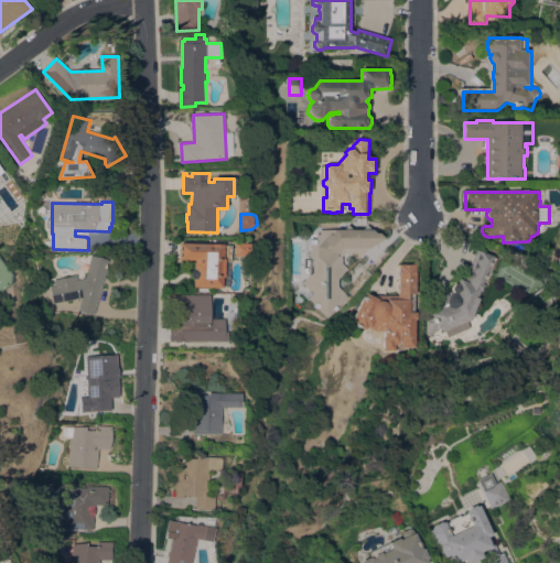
[(330,318),(310,301),(315,294),(305,284),(321,267),(315,262),(316,261),(310,256),(313,252),(313,240),(318,239),(322,235),(322,230),(345,230),(351,226),(354,230),(365,230),(368,226),(373,230),(376,230),(386,238),(380,244),(377,242),(363,258),(358,253),(347,255),(345,257),(344,264),(350,269),(342,278),(341,280),(341,288),(350,296),(330,318)]
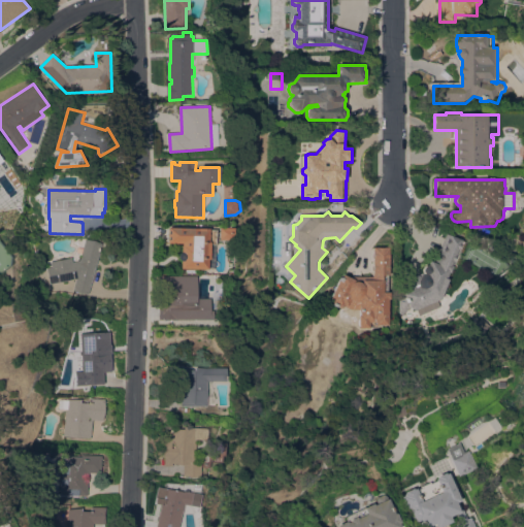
[(208,230),(208,231),(216,231),(216,245),(210,244),(209,260),(207,260),(207,270),(182,269),(182,261),(179,260),(179,258),(179,256),(181,254),(182,253),(183,244),(179,244),(179,245),(168,244),(169,228),(208,230)]
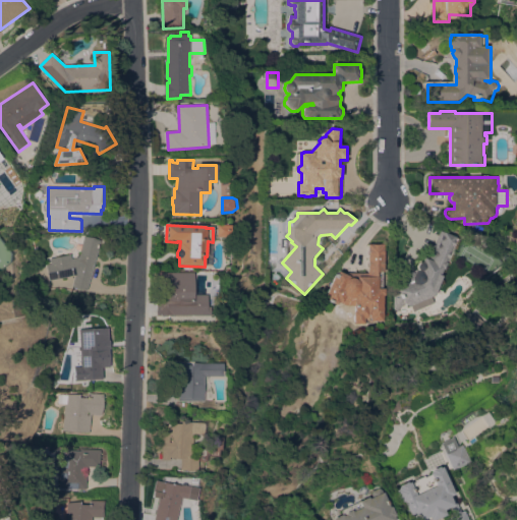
[(216,237),(228,237),(228,227),(216,227),(216,237)]
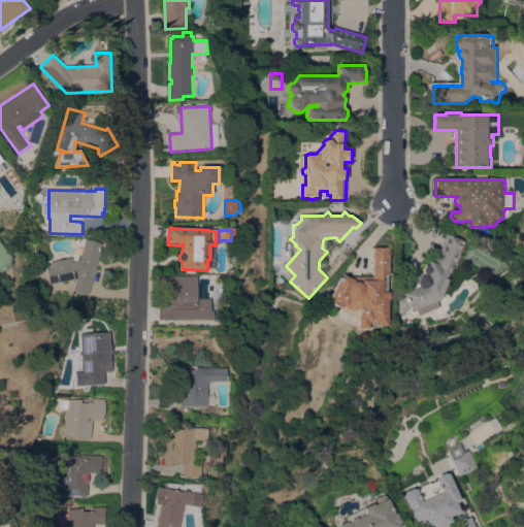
[(467,243),(463,253),(461,251),(459,257),(461,258),(457,269),(455,268),(452,273),(451,273),(449,280),(451,280),(443,300),(416,311),(413,308),(404,317),(402,314),(402,284),(405,283),(404,283),(408,281),(408,280),(413,277),(414,278),(425,273),(425,270),(427,267),(428,266),(431,265),(432,261),(437,263),(449,234),(464,240),(464,241),(467,243)]
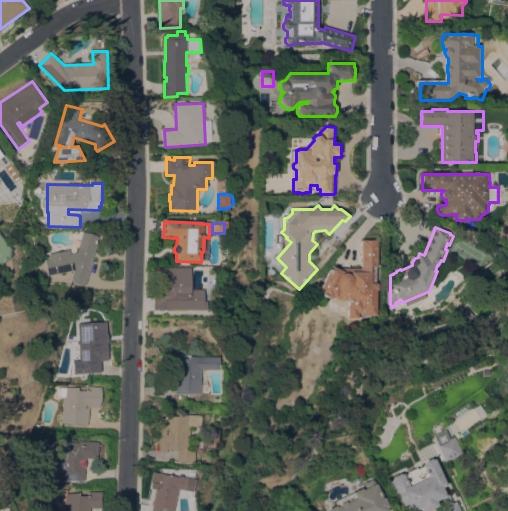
[(88,286),(82,285),(78,284),(73,282),(76,271),(51,276),(48,261),(53,260),(51,254),(72,250),(73,255),(78,254),(82,248),(81,248),(84,233),(92,234),(100,237),(88,286)]
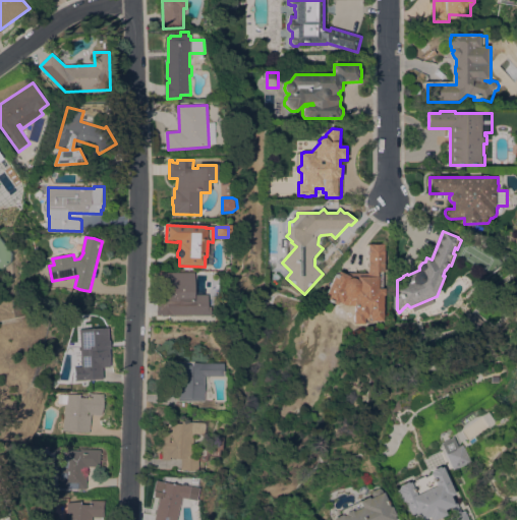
[(372,322),(372,319),(366,319),(366,324),(355,324),(355,311),(357,311),(357,309),(356,309),(356,306),(348,306),(340,302),(339,305),(327,300),(336,278),(338,279),(341,272),(347,275),(370,274),(369,245),(386,245),(387,272),(384,272),(384,289),(387,289),(387,296),(386,296),(386,305),(385,305),(385,321),(372,322)]
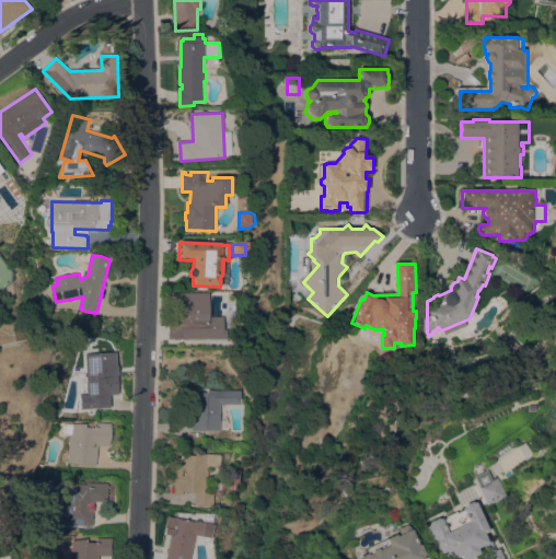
[(171,340),(171,304),(166,304),(166,293),(174,292),(174,293),(209,293),(209,317),(223,317),(223,330),(227,330),(227,340),(171,340)]
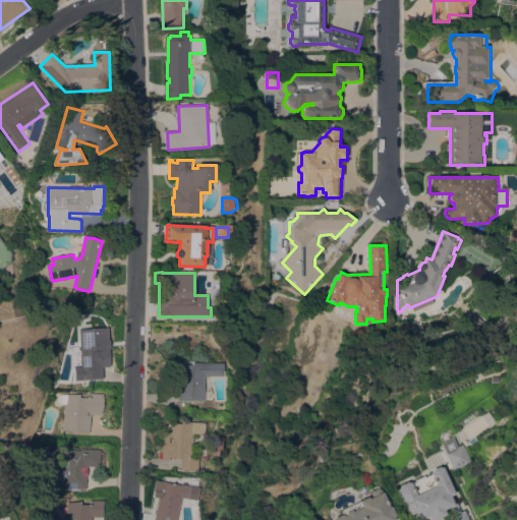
[(483,322),(475,332),(467,325),(474,314),(483,322)]
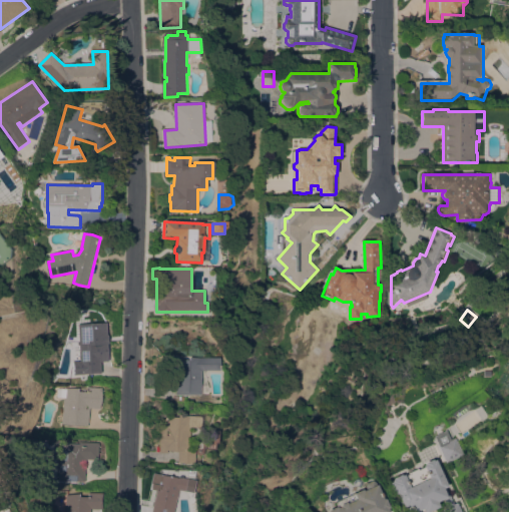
[(80,362),(78,324),(101,322),(103,346),(110,345),(111,364),(103,364),(104,375),(88,376),(89,380),(84,381),(83,377),(82,377),(81,375),(71,375),(73,362),(80,362)]
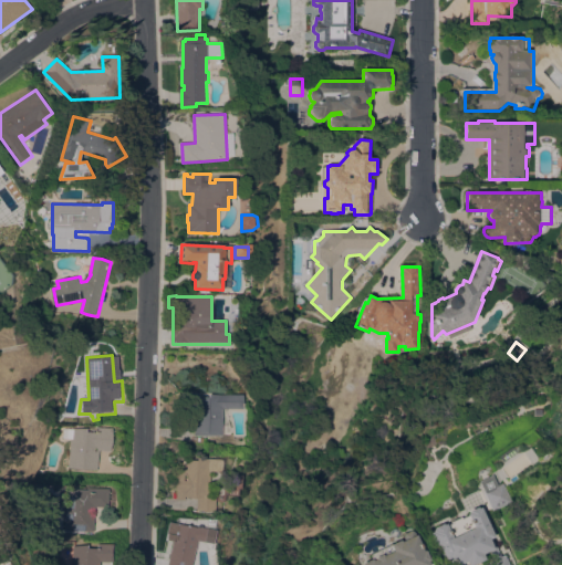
[(193,437),(193,410),(180,410),(180,393),(197,393),(197,398),(207,398),(207,393),(221,393),(221,396),(241,396),(241,409),(221,409),(221,437),(193,437)]
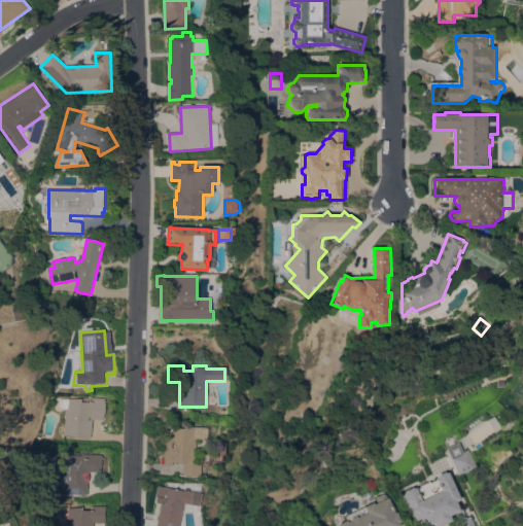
[(106,399),(105,421),(94,420),(93,439),(67,436),(68,409),(63,409),(64,399),(69,400),(69,399),(82,400),(82,404),(93,404),(93,398),(106,399)]
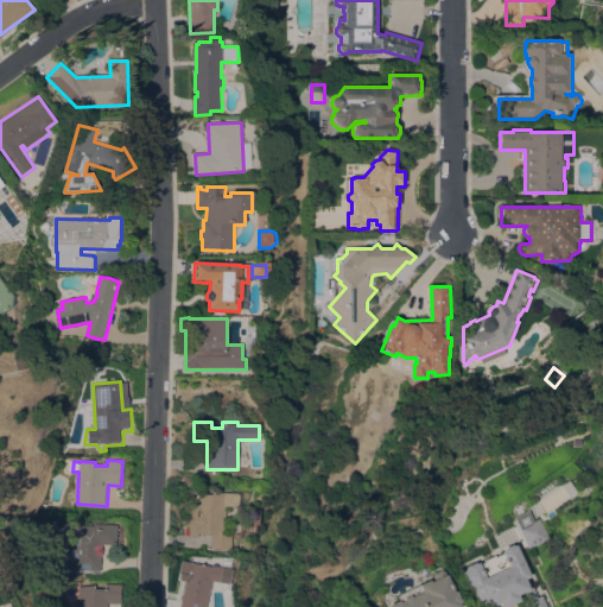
[(237,507),(222,507),(222,533),(230,533),(230,549),(211,549),(211,536),(198,535),(198,538),(190,537),(188,520),(194,505),(194,495),(210,495),(210,493),(237,494),(237,507)]
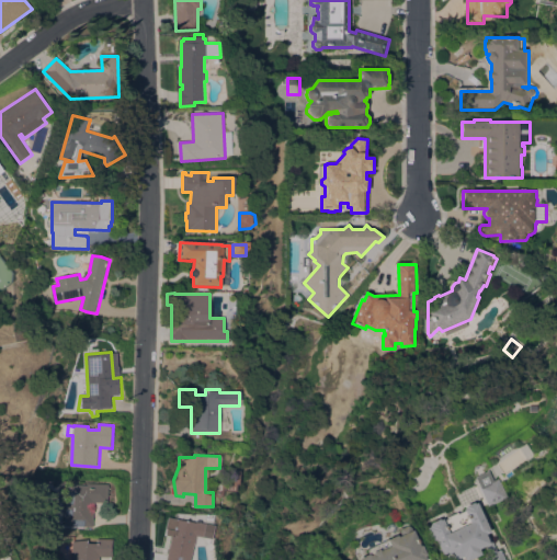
[(500,499),(481,507),(475,494),(472,489),(490,480),(500,499)]
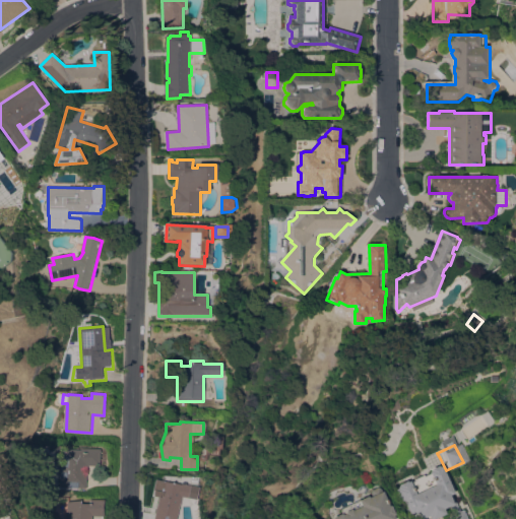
[(101,466),(89,466),(88,490),(62,489),(63,450),(82,450),(82,449),(101,450),(101,466)]
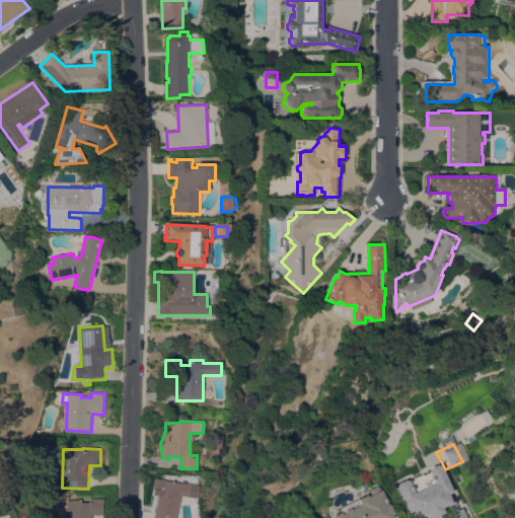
[(443,517),(447,515),(443,506),(436,509),(439,513),(429,517),(423,517),(422,516),(418,517),(412,517),(409,512),(403,514),(396,500),(394,501),(388,490),(390,489),(390,487),(392,486),(391,485),(399,481),(399,483),(402,481),(403,484),(409,481),(408,479),(417,475),(417,476),(422,473),(421,471),(423,470),(423,469),(430,465),(431,467),(433,465),(434,467),(436,466),(441,476),(439,477),(446,493),(445,494),(454,511),(457,510),(460,517),(443,517)]
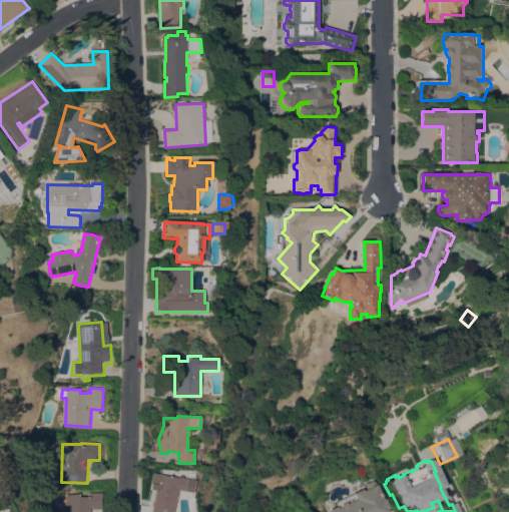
[(187,480),(185,492),(179,491),(175,511),(168,511),(152,511),(155,499),(158,486),(155,485),(156,474),(187,480)]
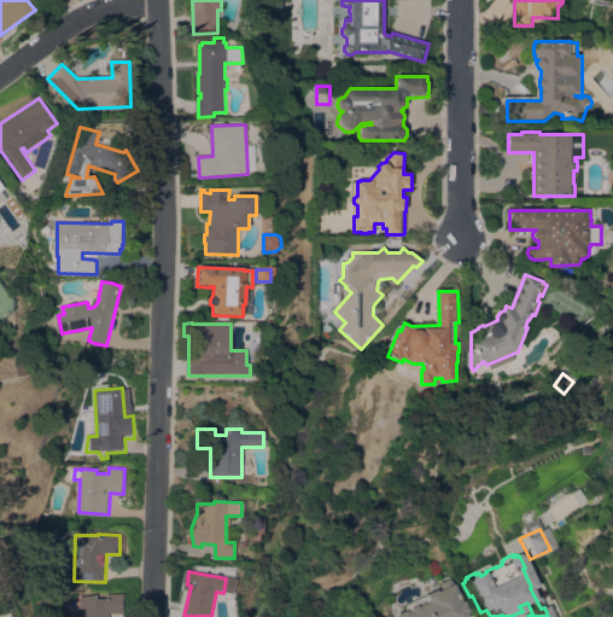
[(391,616),(400,612),(401,613),(403,613),(400,605),(430,591),(432,592),(436,591),(435,588),(435,585),(443,580),(447,583),(455,603),(457,601),(462,612),(461,613),(462,616),(391,616)]
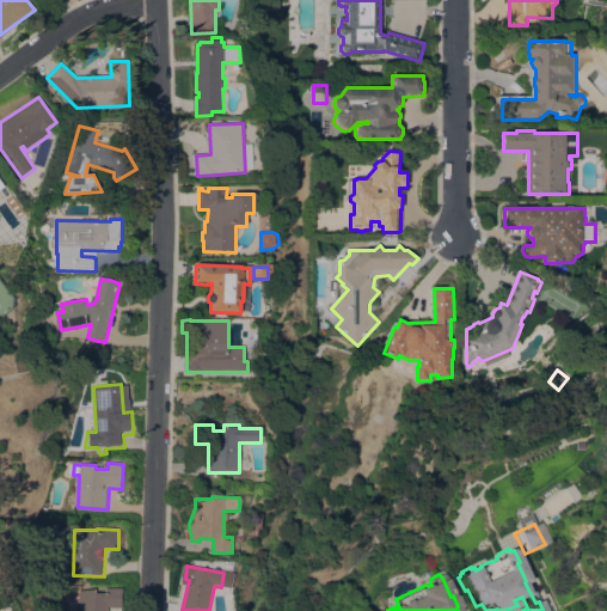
[(110,608),(109,610),(80,610),(81,592),(96,590),(96,593),(108,593),(108,588),(124,590),(123,609),(110,608)]
